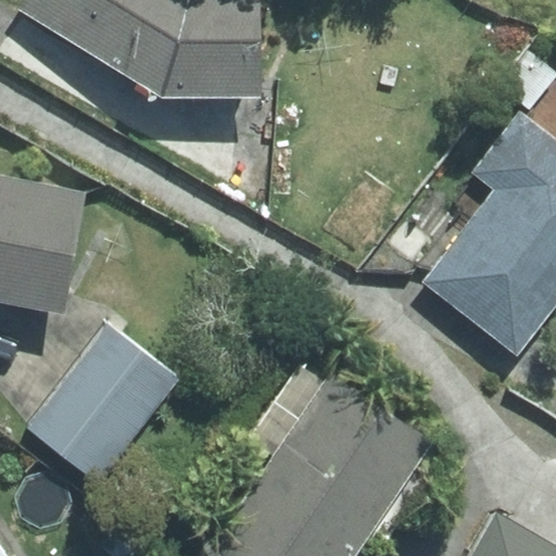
[(22,0),(17,9),(165,95),(264,93),(262,0),(22,0)]
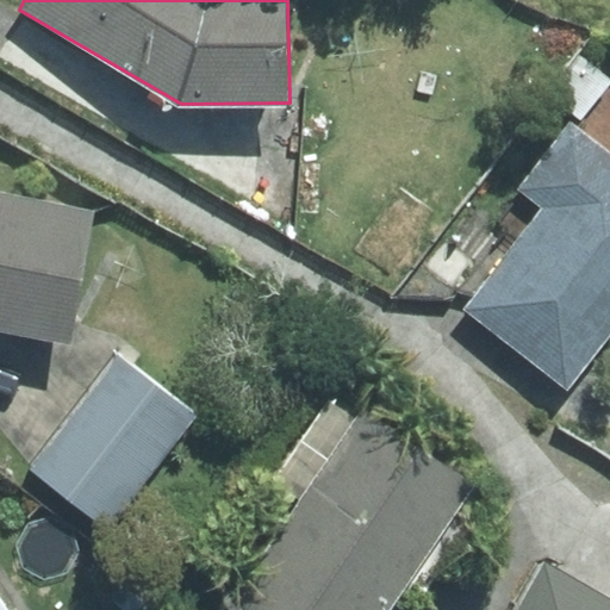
[(609,153),(571,122),(517,191),(540,210),(462,310),(570,393),(609,341),(609,153)]
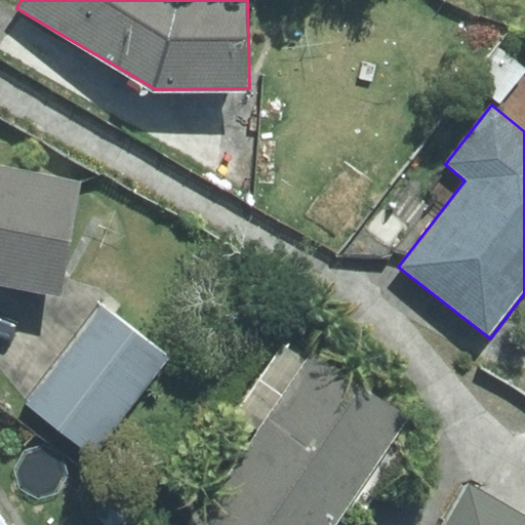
[(0,277),(67,290),(88,175),(0,158),(0,277)]
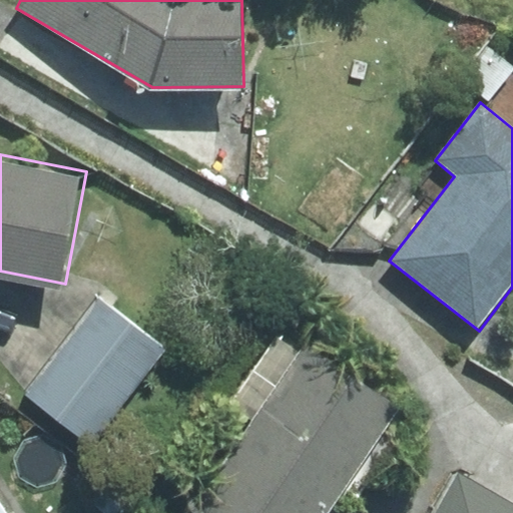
[(97,296),(23,392),(91,444),(165,348),(97,296)]
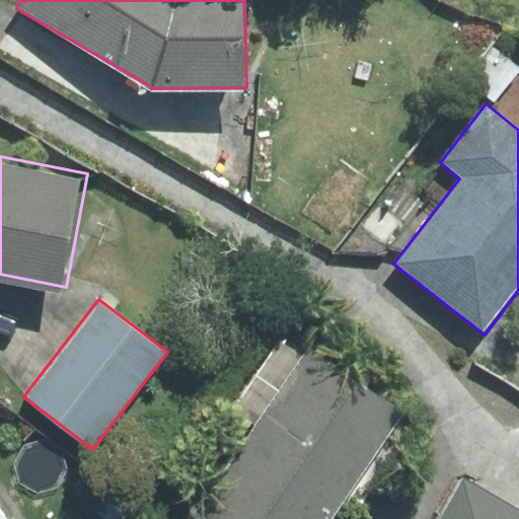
[(209,518),(331,518),(409,409),(313,344),(199,512),(209,518)]
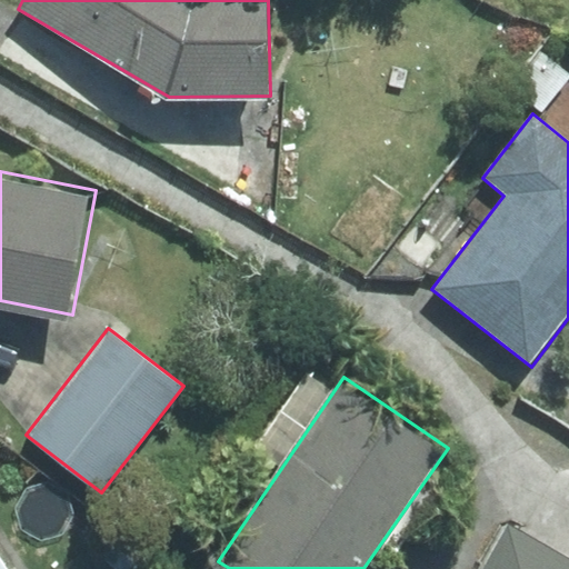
[(481,568),(568,568),(568,555),(509,521),(481,568)]
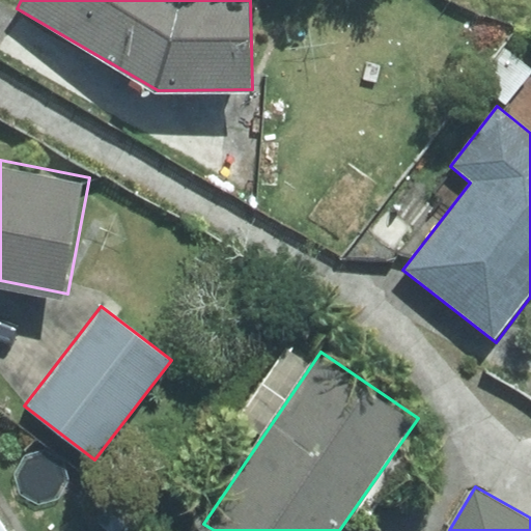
All buildings are outlined.
